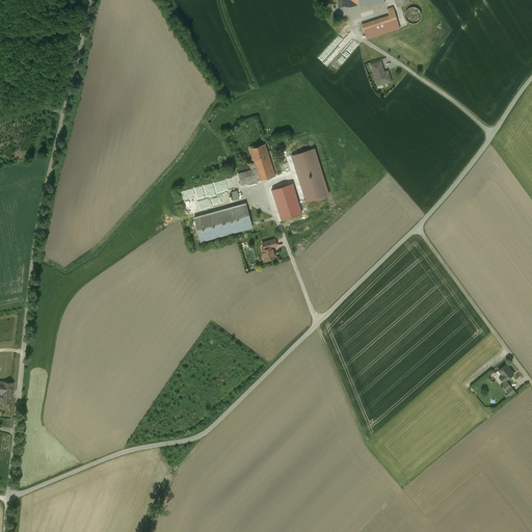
[(389,16),(362,25),(366,40),(400,28),(393,7),(387,9),(389,16)]
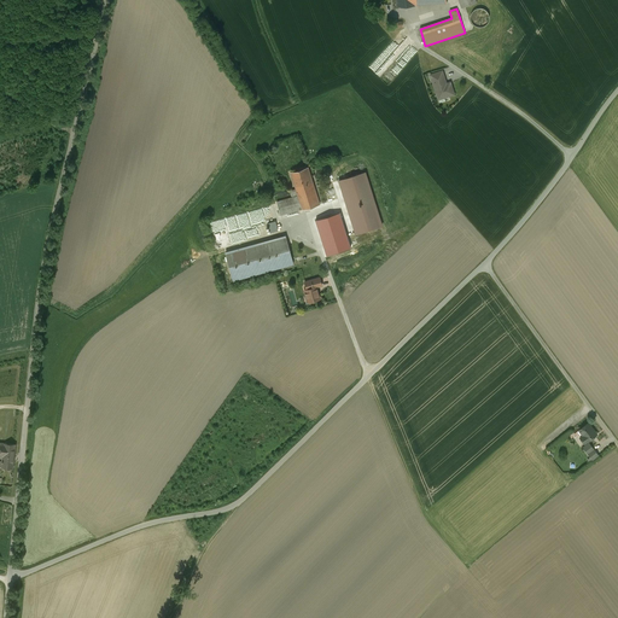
[(484,10),(483,9),(481,9),(479,9),(478,9),(477,10),(476,10),(474,11),(473,12),(472,12),(471,13),(471,16),(471,17),(470,18),(470,19),(471,21),(471,22),(472,23),(473,24),(474,25),(476,27),(477,27),(479,28),(481,28),(483,28),(484,27),(485,25),(487,25),(488,24),(489,23),(489,21),(490,21),(490,19),(490,18),(490,17),(490,16),(489,15),(489,13),(488,12),(487,11),(484,10)]
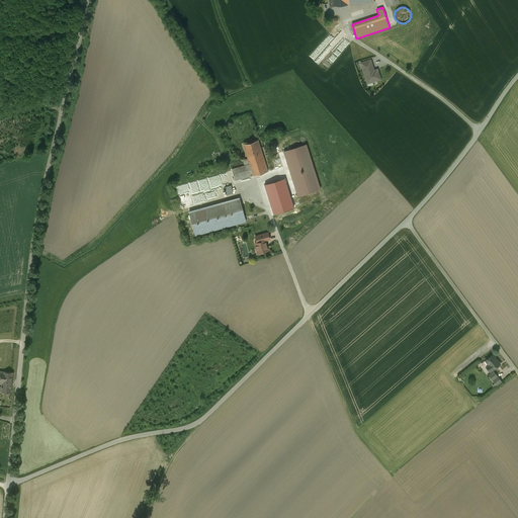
[(323,42),(310,55),(315,60),(327,48),(323,42)]
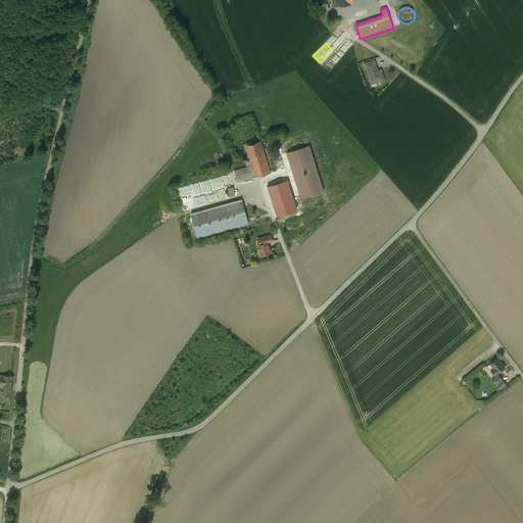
[(376,64),(366,67),(371,84),(384,80),(381,69),(374,72),(373,66),(376,65),(376,64)]
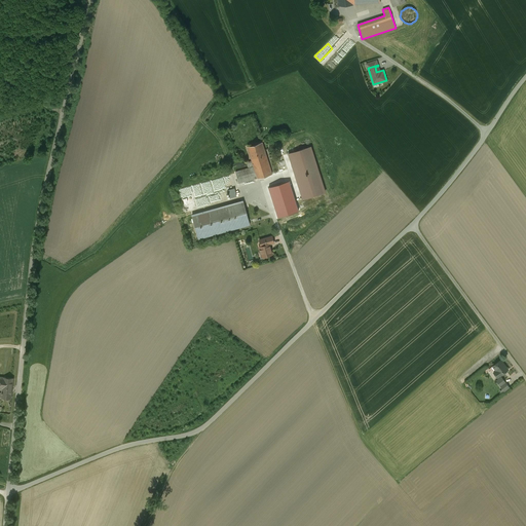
[(262,142),(248,147),(254,165),(258,178),(272,174),(262,142)]
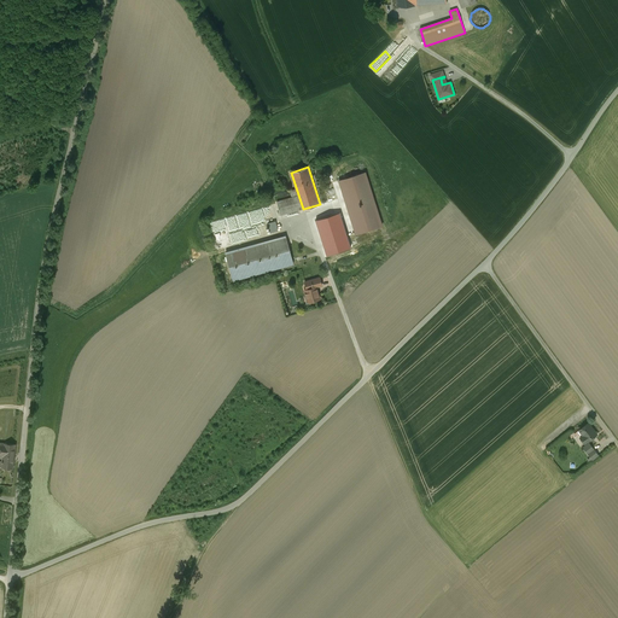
[(382,226),(365,173),(339,181),(356,234),(382,226)]
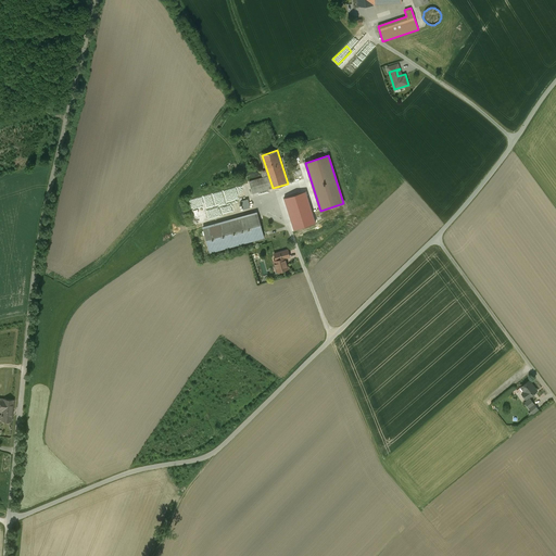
[(273,188),(268,175),(249,180),(253,193),(273,188)]
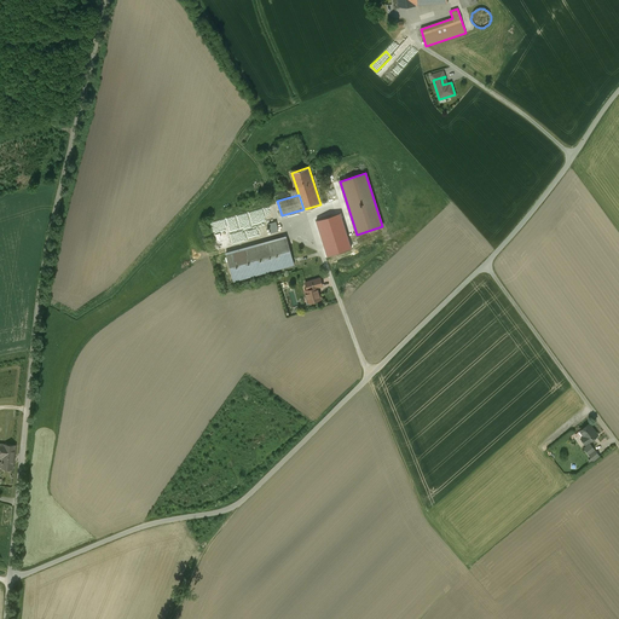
[(351,248),(340,213),(317,220),(328,256),(351,248)]
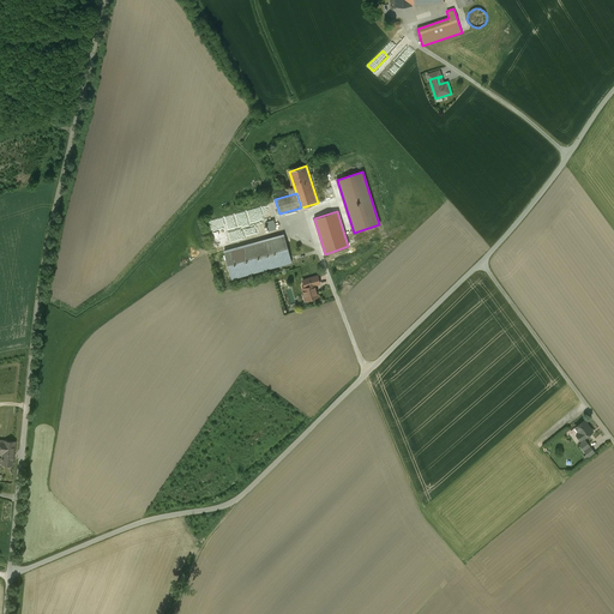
[(284,234),(224,251),(232,278),(292,262),(284,234)]
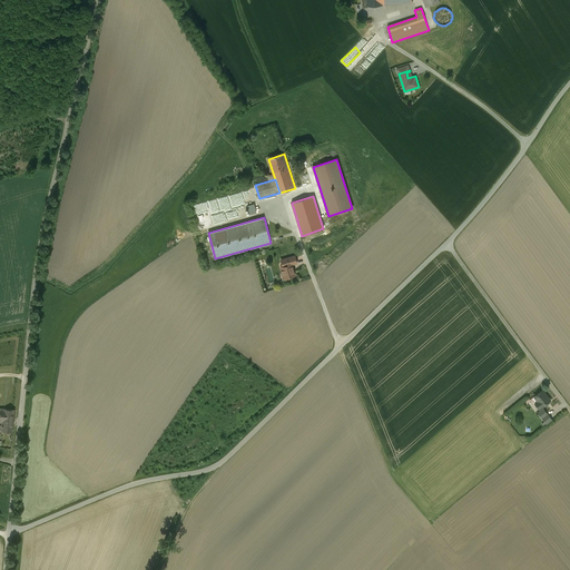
[(316,236),(317,242),(323,241),(324,244),(327,243),(324,234),(316,236)]
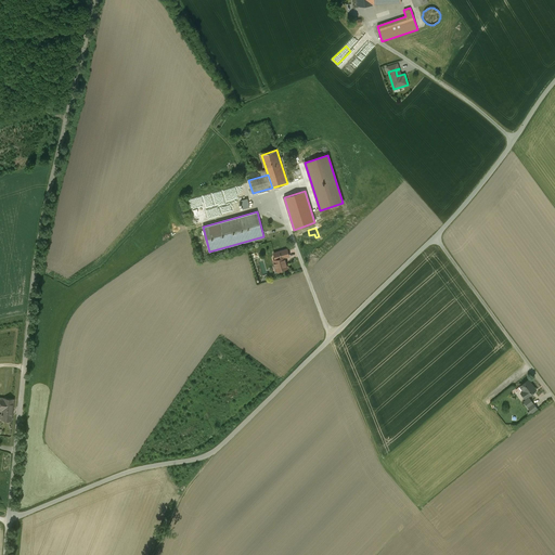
[(309,235),(302,237),(308,252),(320,248),(315,237),(314,234),(309,235)]
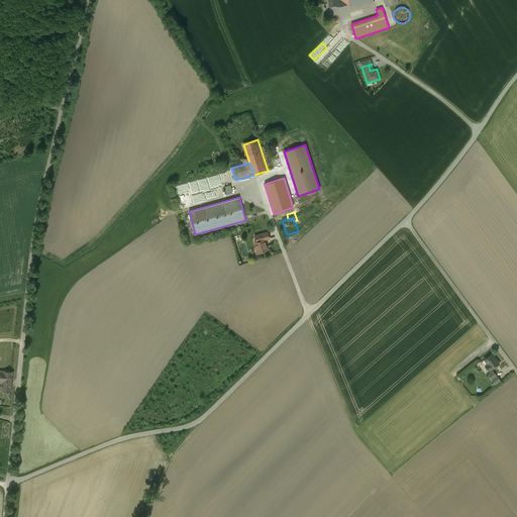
[(254,235),(256,241),(265,239),(265,240),(270,238),(268,231),(254,235)]
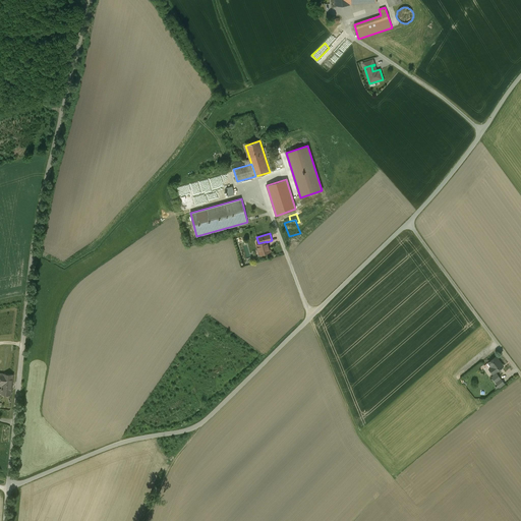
[(258,243),(256,244),(259,254),(270,251),(267,242),(267,241),(258,243)]
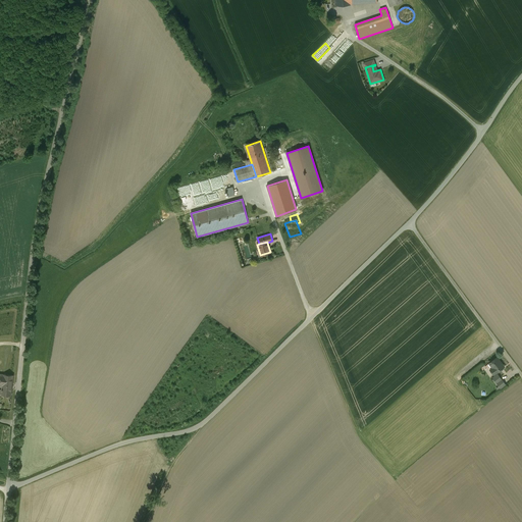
[(497,357),(488,363),(492,367),(489,369),(493,374),(497,372),(501,369),(500,368),(504,365),(497,357)]
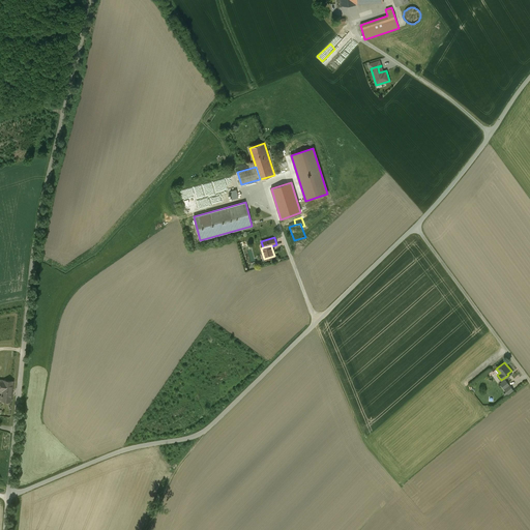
[(13,381),(0,379),(0,390),(3,391),(3,395),(0,394),(0,399),(11,401),(13,381)]
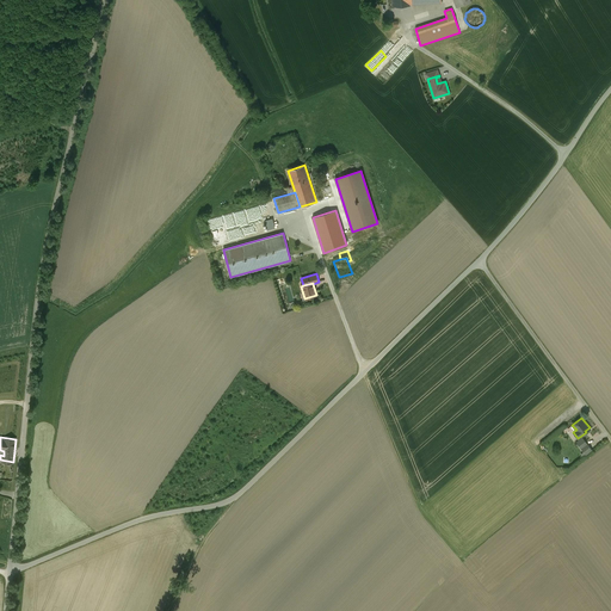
[(585,440),(579,445),(586,455),(592,450),(582,437),(582,438),(585,440)]
